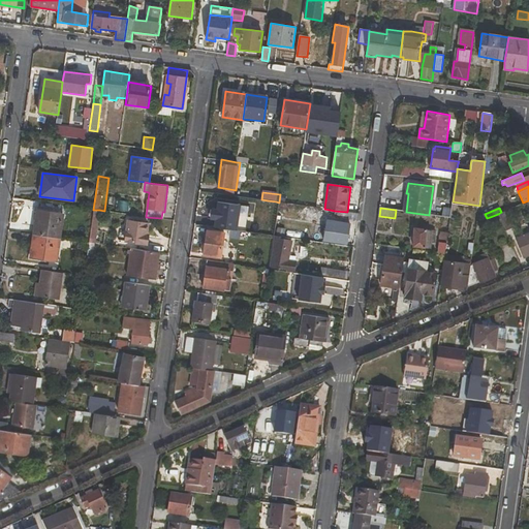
[(64,214),(36,210),(33,235),(60,239),(64,214)]
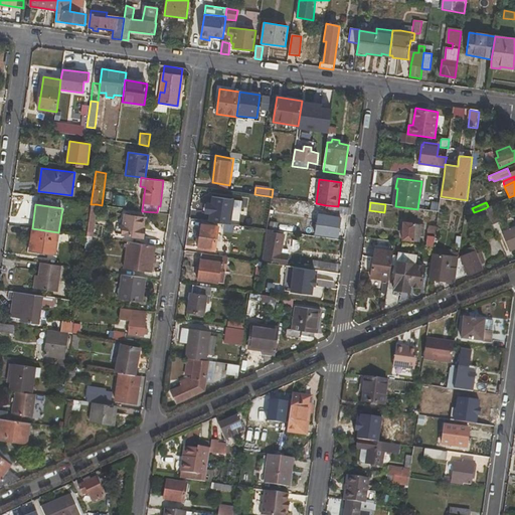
[(97,204),(91,204),(88,223),(94,223),(97,204)]
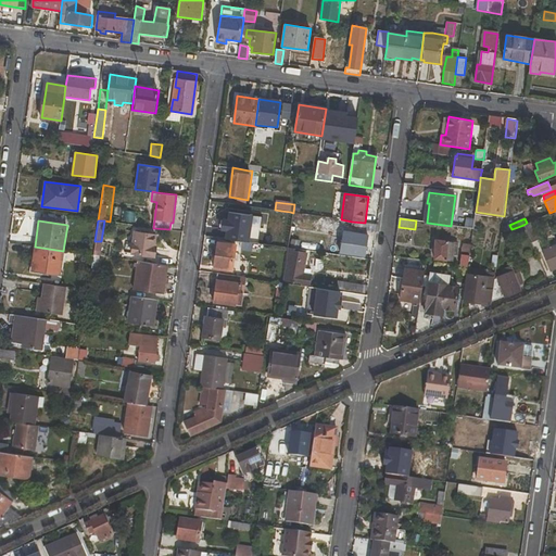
[(355,226),(354,229),(376,232),(377,225),(365,223),(352,222),(352,225),(355,226)]
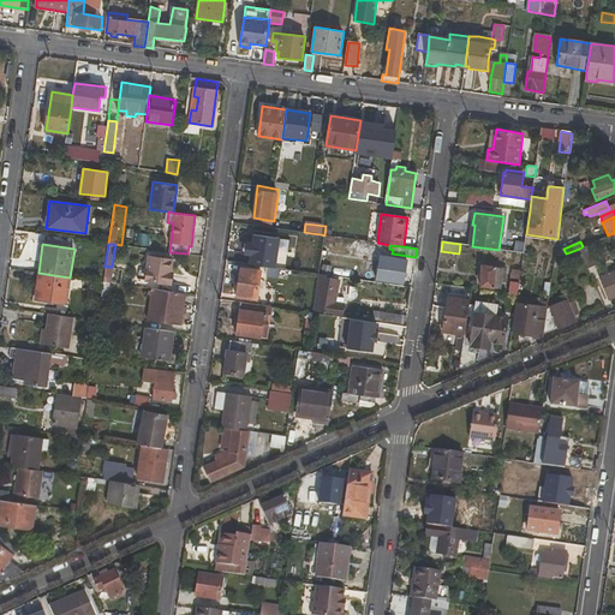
[(591,251),(589,245),(583,246),(579,249),(583,256),(591,251)]
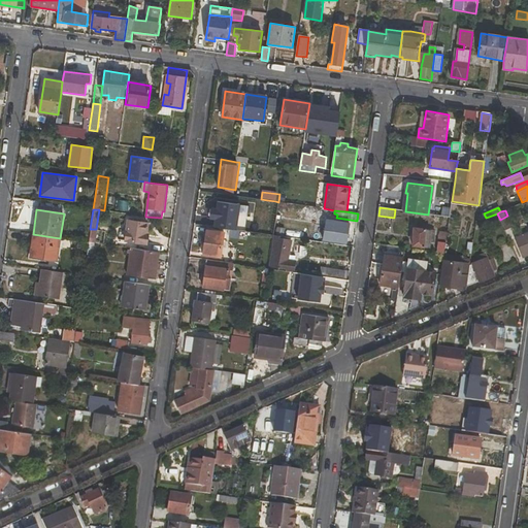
[(489,217),(491,223),(500,220),(497,213),(489,217)]
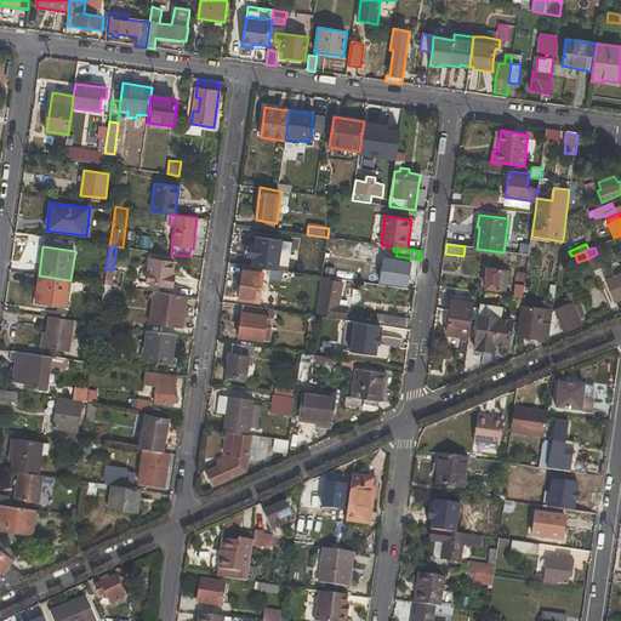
[(593,271),(603,267),(597,254),(588,258),(593,271)]
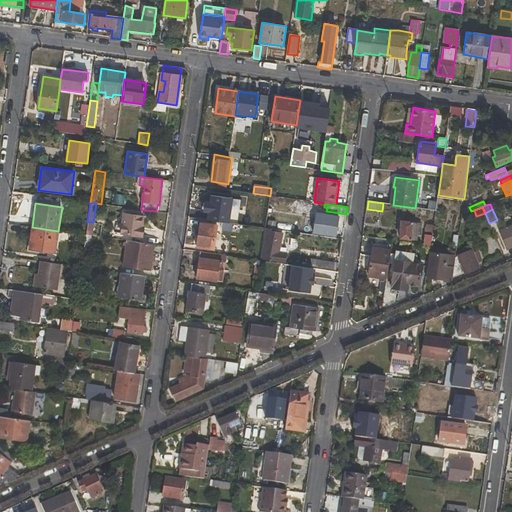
[(143,216),(134,215),(130,215),(123,214),(121,233),(141,236),(143,216)]
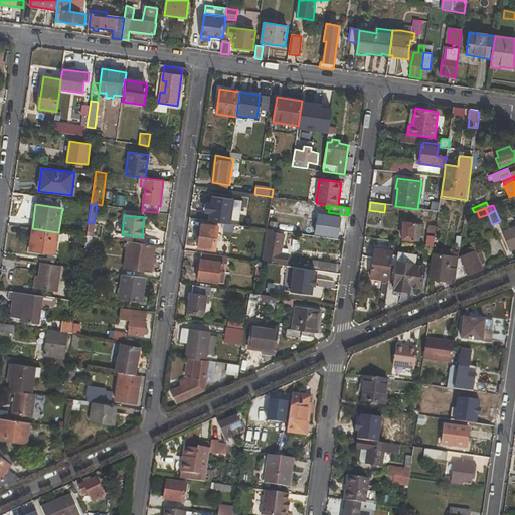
[(219,215),(218,222),(223,223),(233,225),(239,225),(239,218),(234,216),(219,215)]
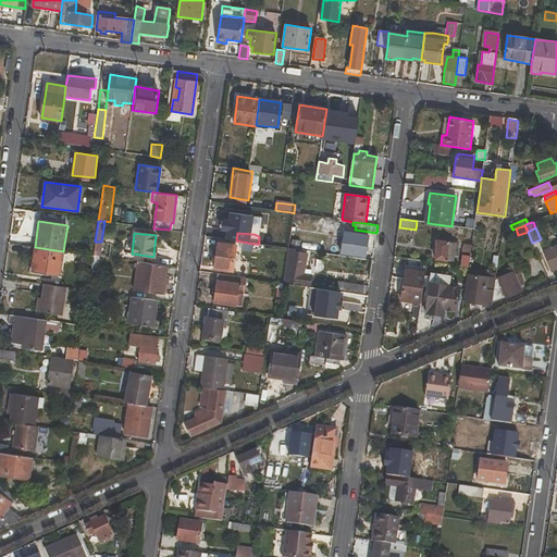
[(344,249),(349,250),(348,255),(366,257),(367,254),(369,254),(370,248),(367,248),(368,242),(350,239),(350,245),(345,244),(344,249)]
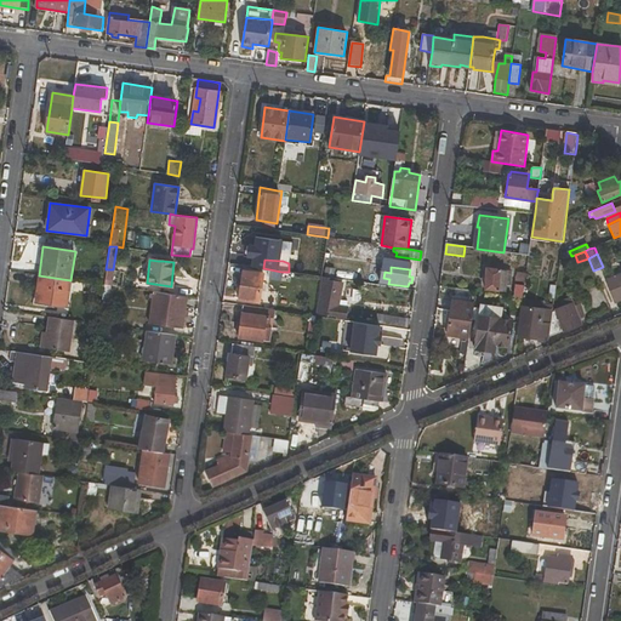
[(486,268),(485,290),(505,291),(506,285),(511,285),(512,271),(486,268)]
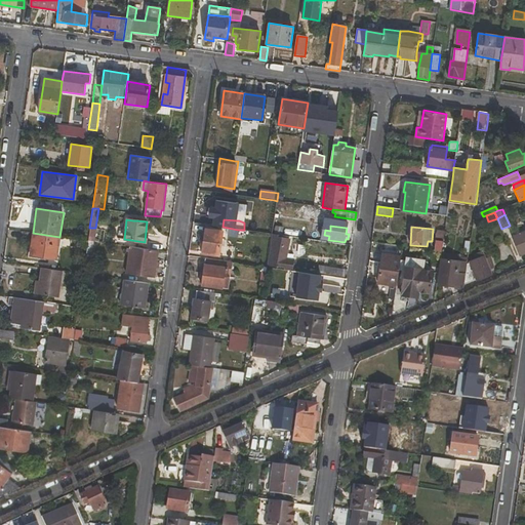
[(227,235),(237,237),(238,230),(228,228),(227,235)]
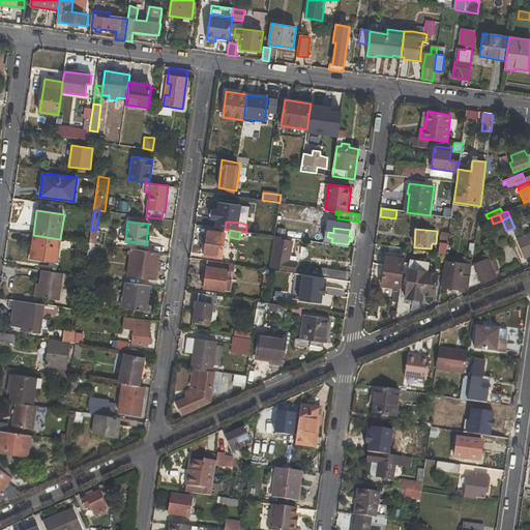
[(222,258),(226,234),(207,231),(204,255),(222,258)]
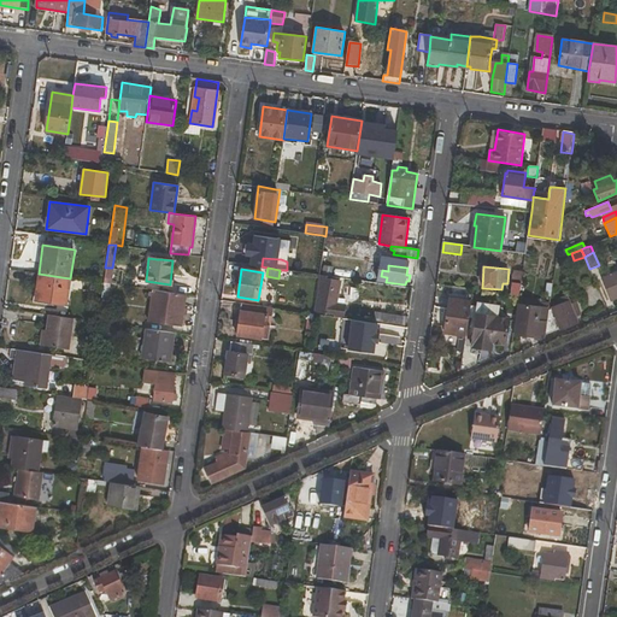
[(522,272),(513,271),(510,295),(518,297),(522,272)]
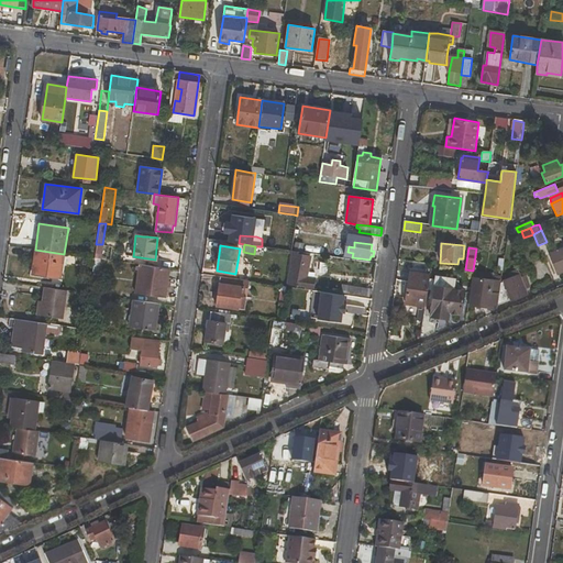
[(562,247),(549,254),(556,271),(562,268),(562,247)]
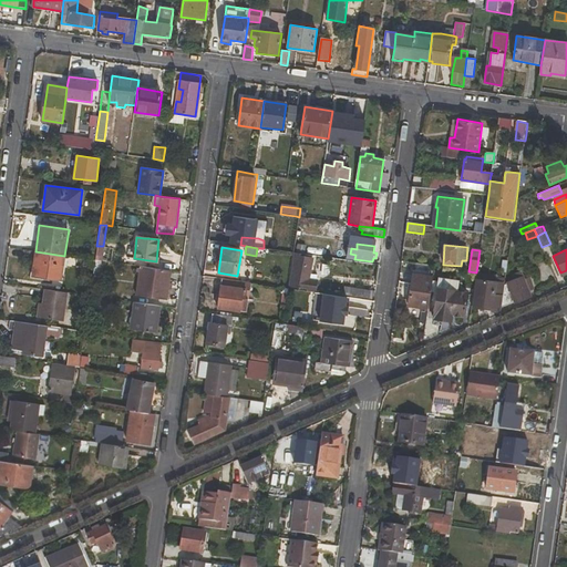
[(61,280),(64,256),(35,251),(32,276),(61,280)]
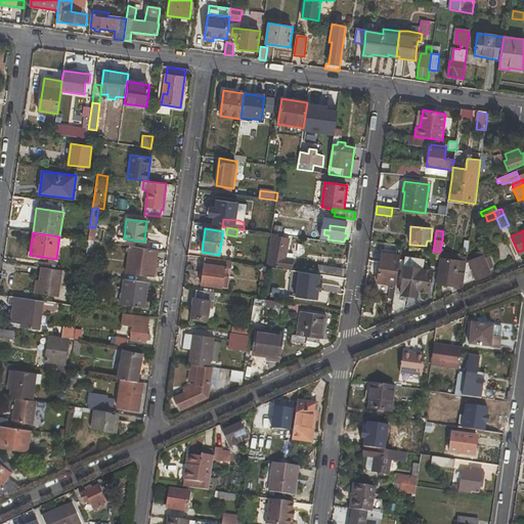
[(273,236),(268,266),(293,269),(294,260),(287,259),(290,239),(273,236)]
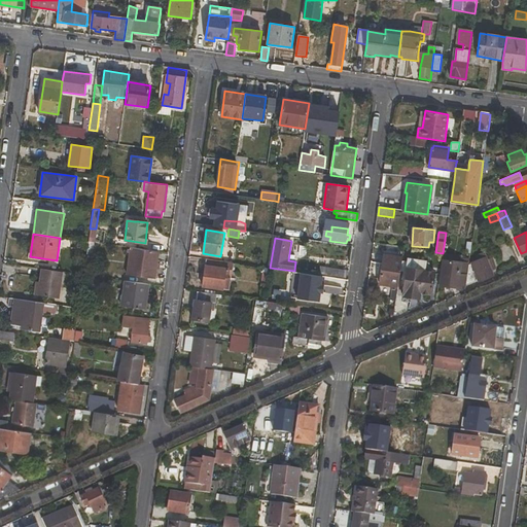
[(94,258),(93,258),(95,243),(89,242),(85,266),(93,266),(94,258)]
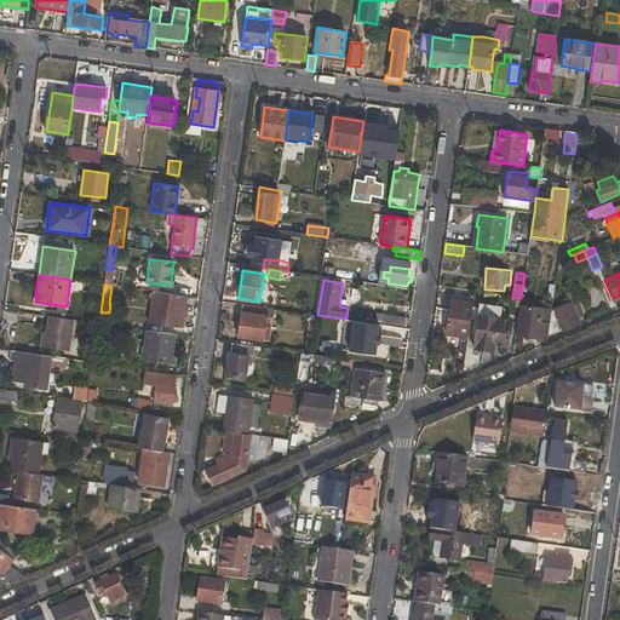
[(149,323),(182,328),(187,296),(153,291),(149,323)]
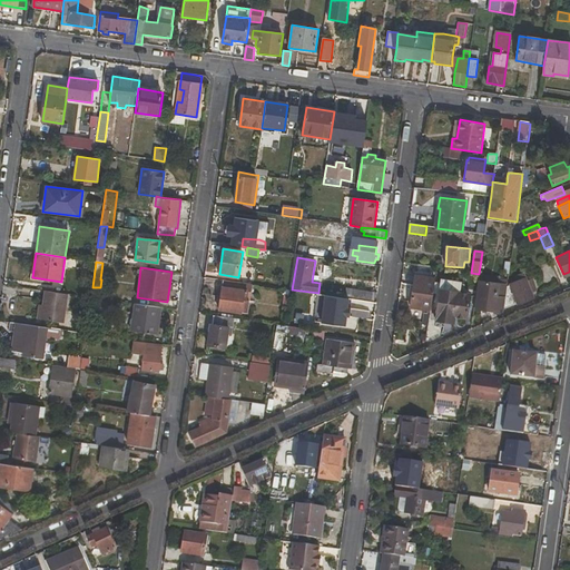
[(514,277),(516,282),(508,286),(503,310),(533,297),(532,294),(537,291),(532,282),(528,284),(523,274),(514,277)]
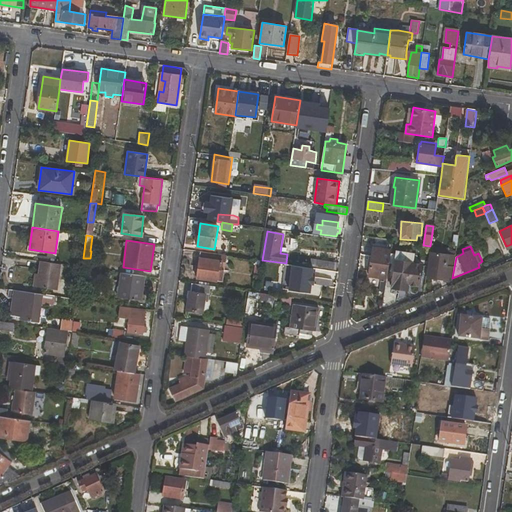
[(368,276),(387,279),(392,250),(373,247),(368,276)]
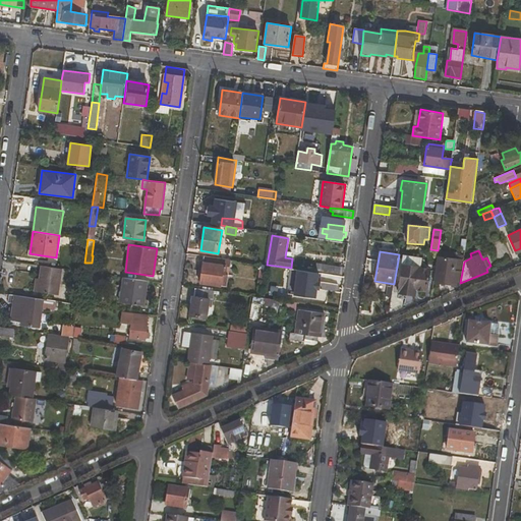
[(230,266),(231,259),(205,256),(200,283),(226,286),(228,275),(226,274),(227,265),(230,266)]
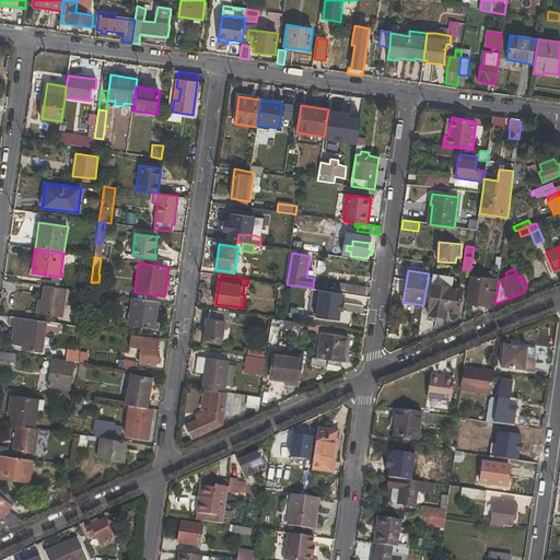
[(470,276),(466,304),(494,307),(494,304),(499,281),(499,277),(491,277),(491,279),(470,276)]
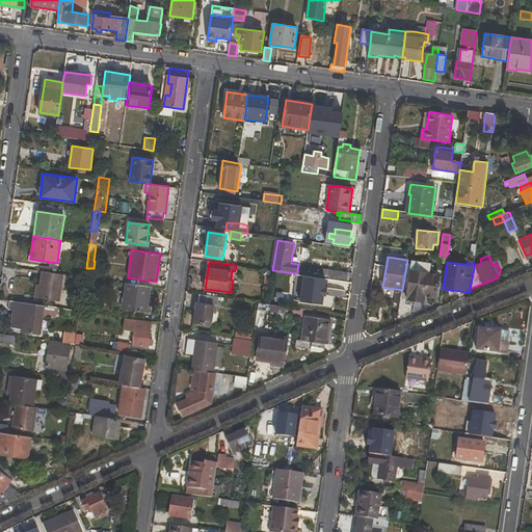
[(425,272),(426,266),(410,264),(406,298),(424,301),(424,296),(435,297),(439,274),(425,272)]
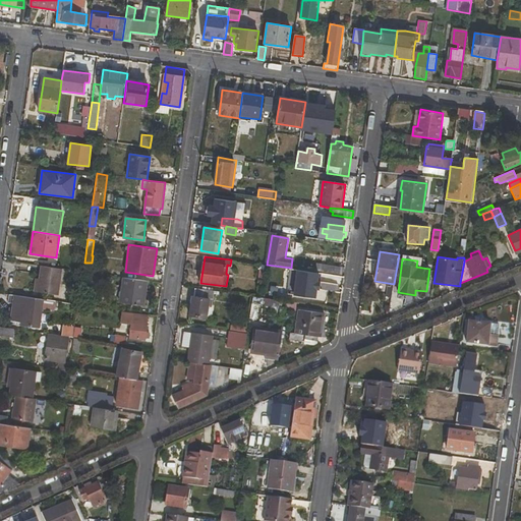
[(321,273),(321,272),(344,275),(345,268),(316,264),(315,272),(319,273),(321,273)]
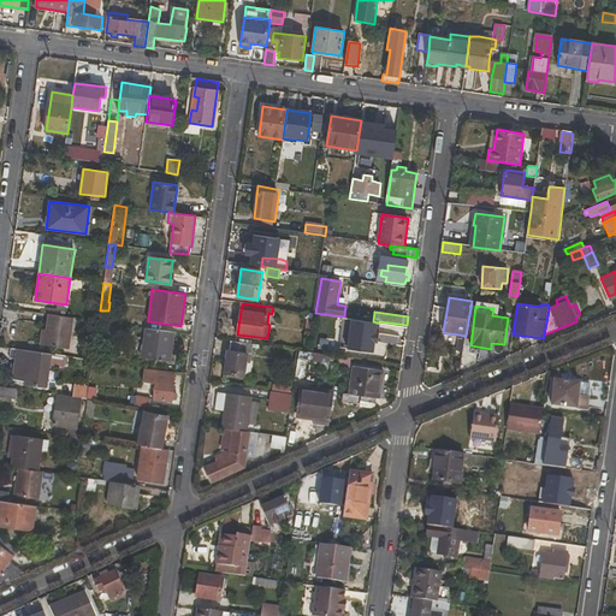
[(70,349),(73,318),(47,314),(46,330),(43,344),(70,349)]
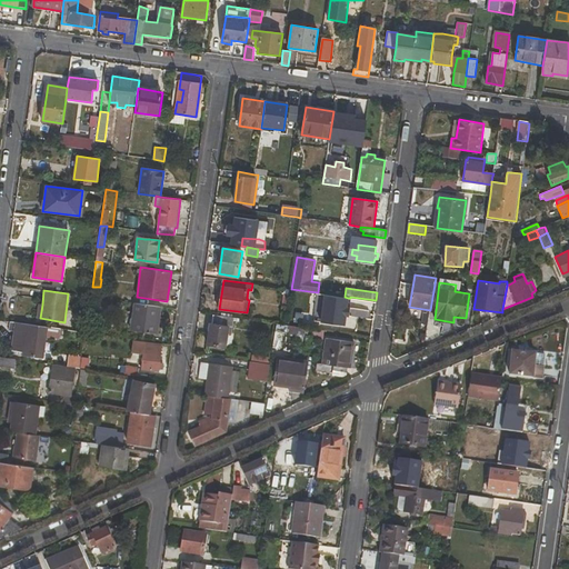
[(330,325),(343,326),(348,298),(345,297),(318,293),(300,291),(299,299),(325,302),(321,323),(322,323),(322,327),(329,327),(330,325)]
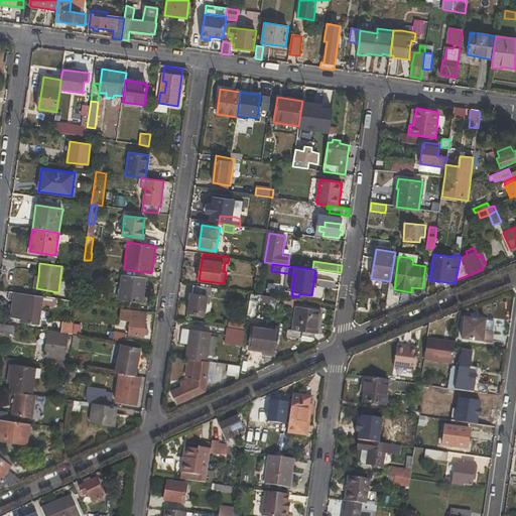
[(143,293),(141,293),(141,291),(143,278),(122,275),(118,299),(142,303),(143,293)]
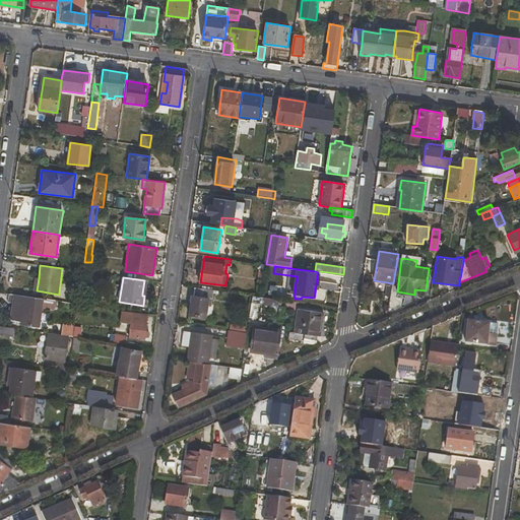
[(388,286),(385,305),(389,306),(393,287),(388,286)]
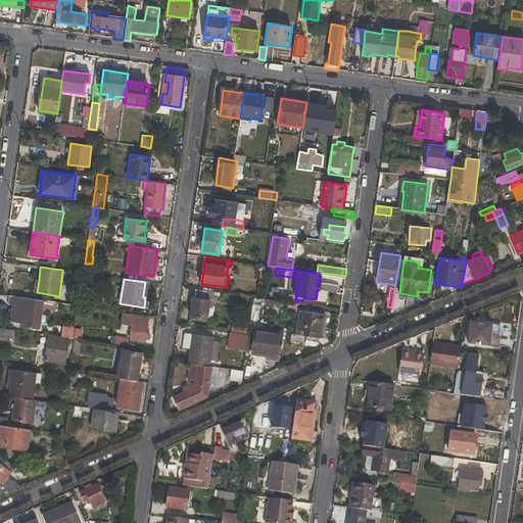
[(214,306),(216,292),(196,289),(195,298),(193,298),(190,317),(207,320),(209,305),(214,306)]
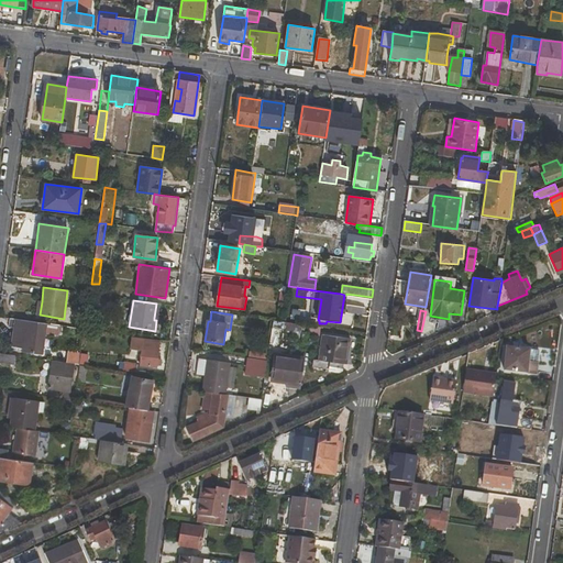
[(48,332),(50,323),(10,318),(7,345),(11,346),(28,349),(28,352),(42,354),(45,332),(48,332)]
